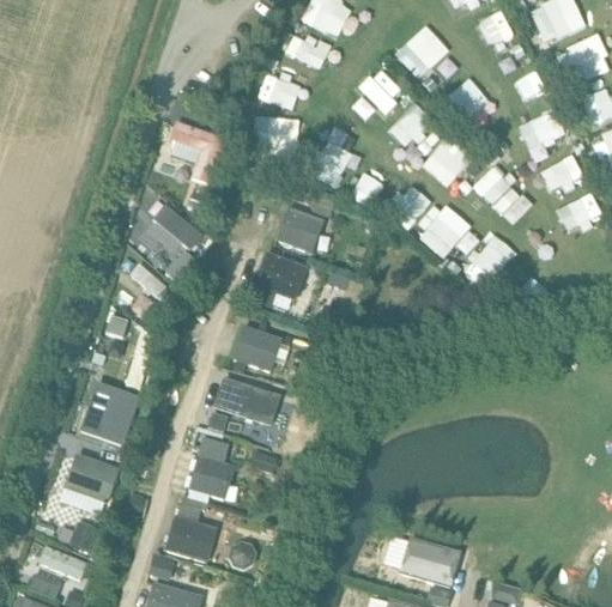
[(525,4),(516,7),(519,13),(522,22),(532,17),(528,8),(527,10),(525,4)]
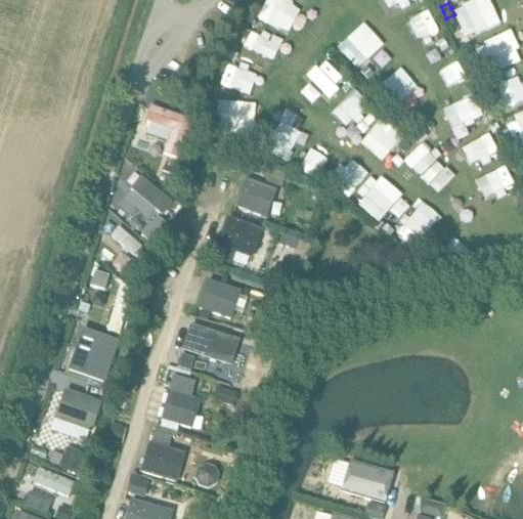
[(250,15),(247,20),(249,22),(248,25),(252,27),(256,18),(250,15)]
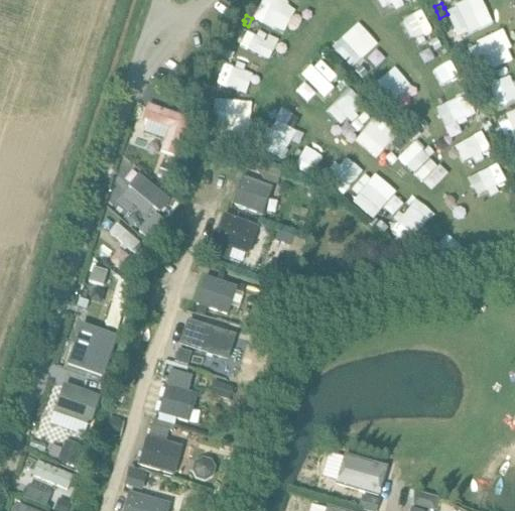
[(439,33),(430,38),(435,47),(444,42),(439,33)]
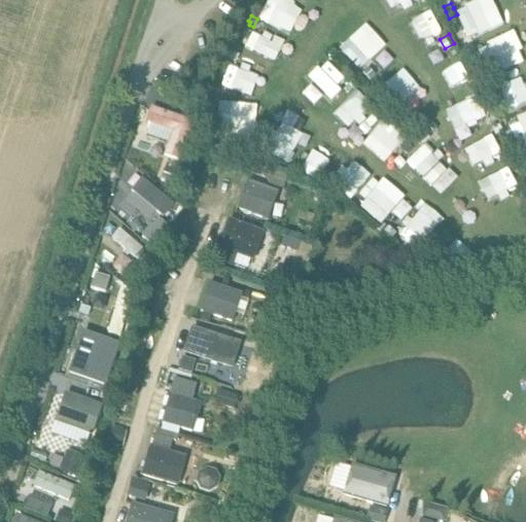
[(369,64),(363,69),(371,76),(376,71),(369,64)]
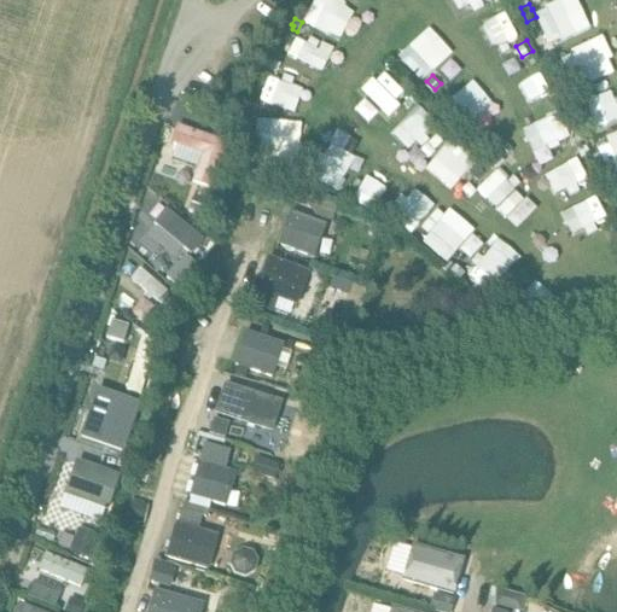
[(245,103),(245,114),(256,114),(257,103),(245,103)]
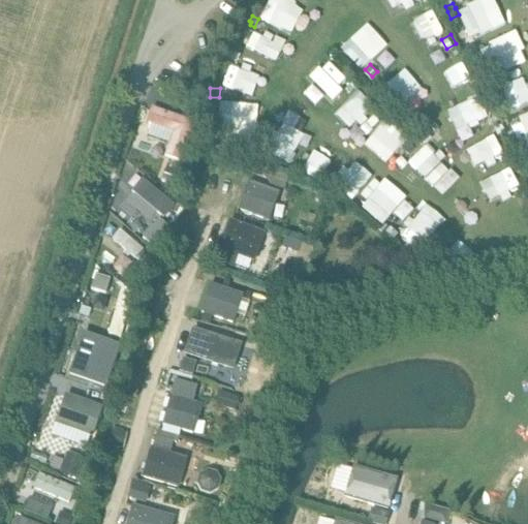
[(181,157),(194,118),(151,104),(147,119),(174,127),(165,152),(181,157)]
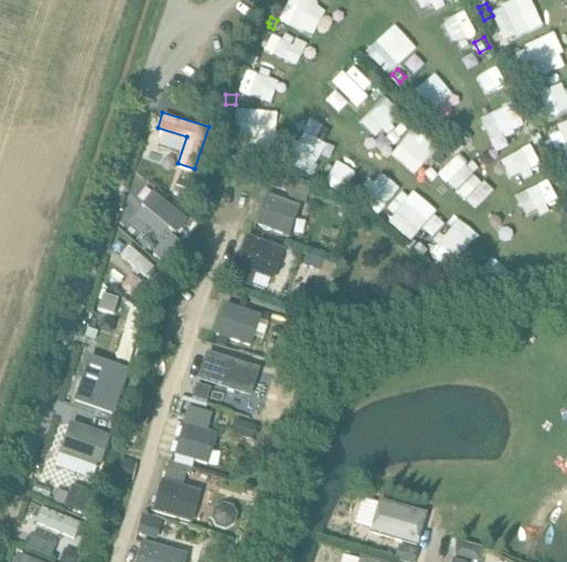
[(535,119),(527,122),(530,129),(538,125),(535,119)]
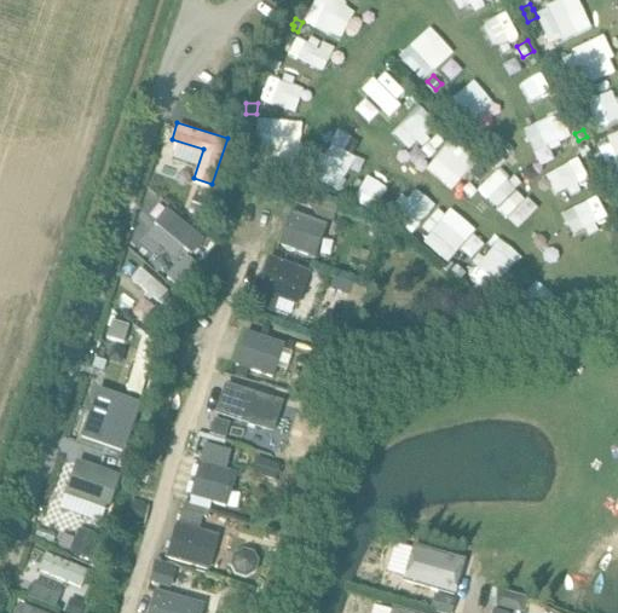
[(497,140),(485,143),(487,152),(500,149),(497,140)]
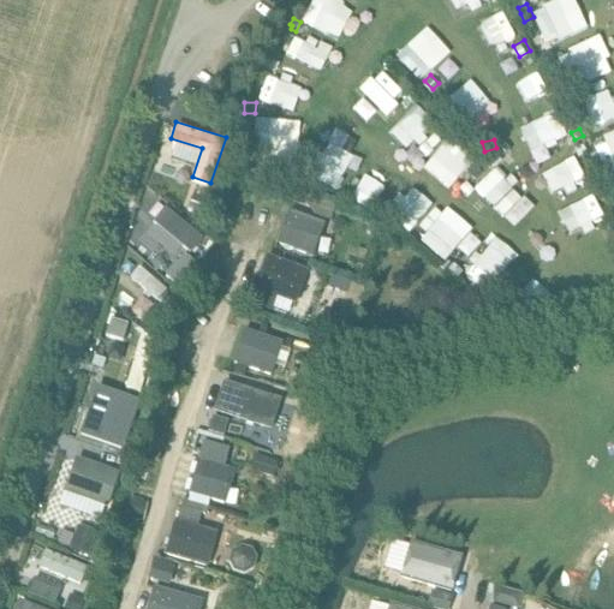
[(510,144),(502,150),(510,157),(517,153),(510,144)]
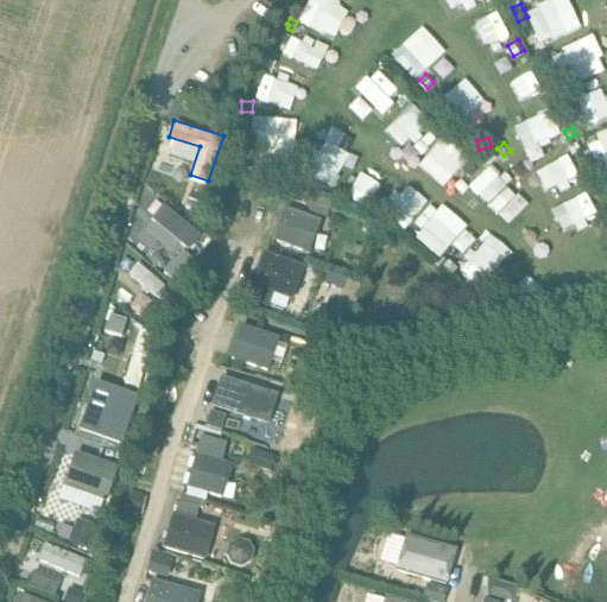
[(273,157),(271,164),(279,166),(282,160),(273,157)]
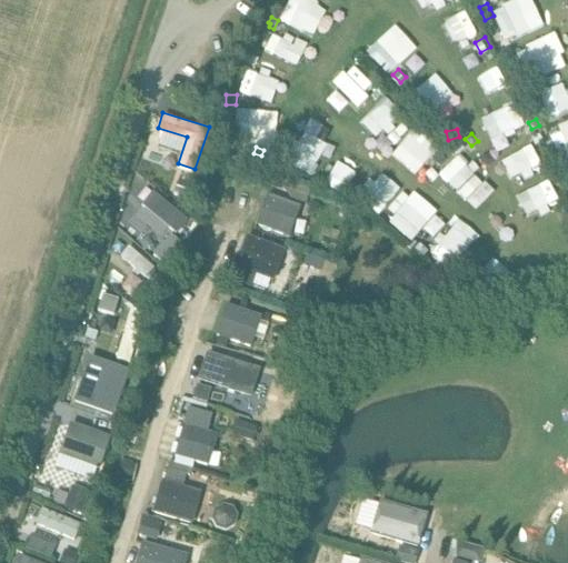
[(276,151),(270,163),(278,167),(284,154),(276,151)]
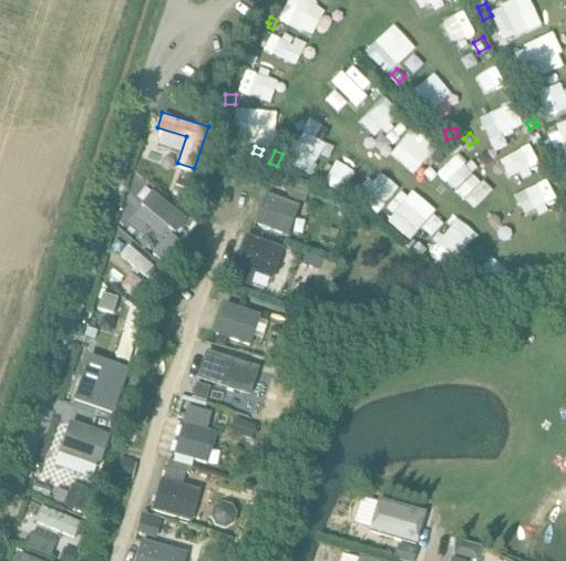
[(273,170),(269,179),(281,184),(285,176),(273,170)]
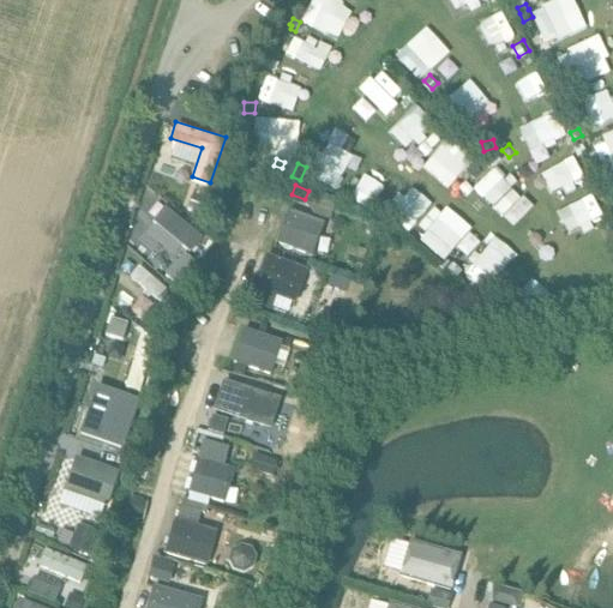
[(192,192),(188,203),(202,208),(205,197),(192,192)]
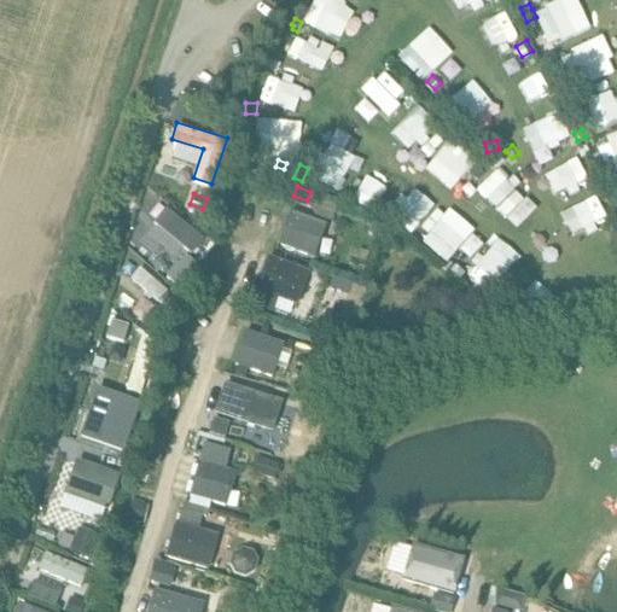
[(380,202),(374,210),(383,215),(388,205),(380,202)]
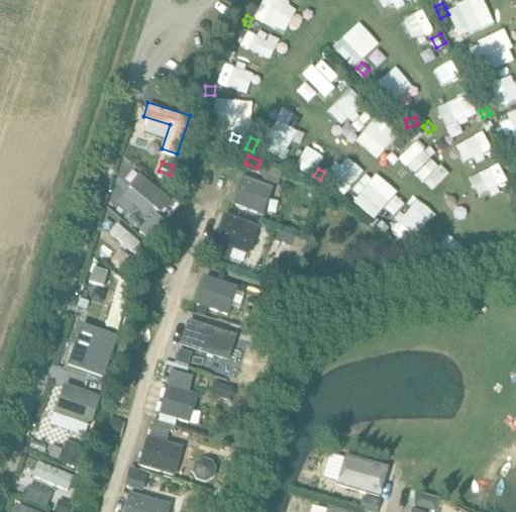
[(139,171),(129,184),(131,186),(153,204),(161,210),(172,197),(167,194),(139,171)]
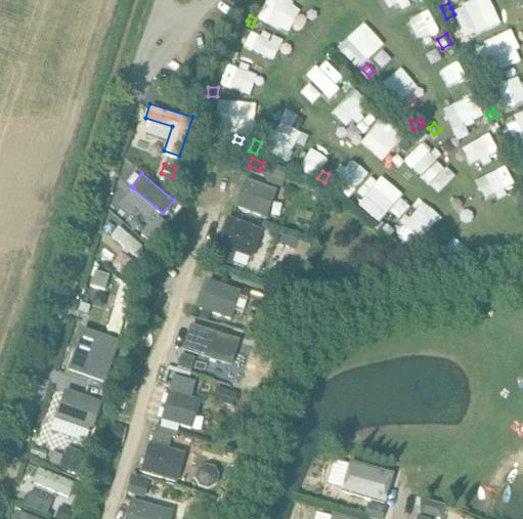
[(248,175),(236,204),(266,215),(277,186),(248,175)]
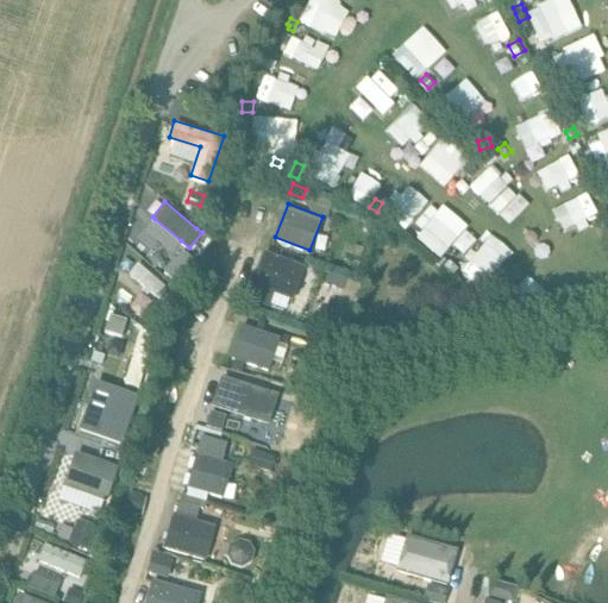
[(305,263),(265,249),(259,263),(254,278),(248,296),(270,305),(275,290),(293,297),(305,263)]
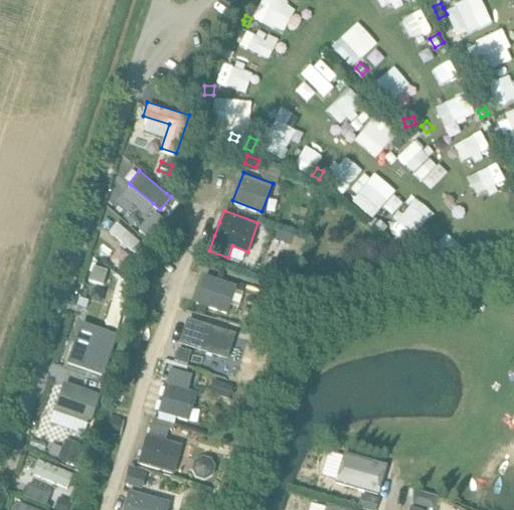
[(373,213),(368,219),(374,223),(379,218),(373,213)]
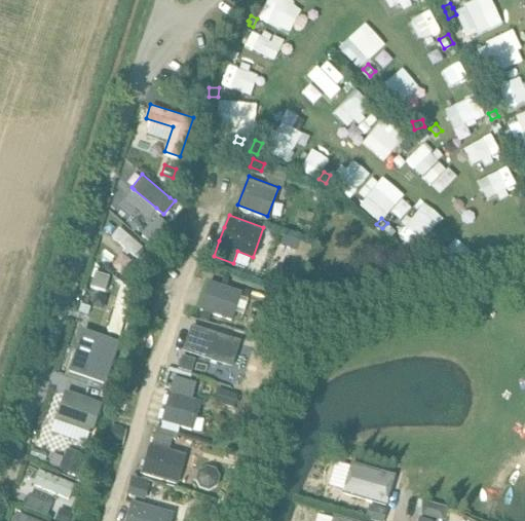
[(149,221),(141,231),(151,239),(159,230),(149,221)]
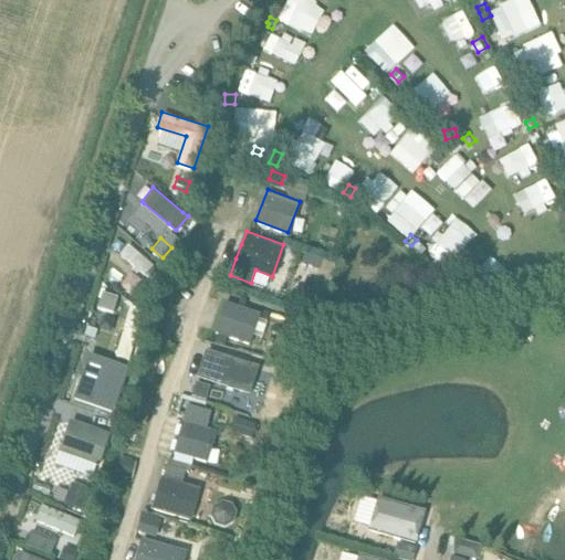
[(418,239),(411,245),(420,253),(426,246),(418,239)]
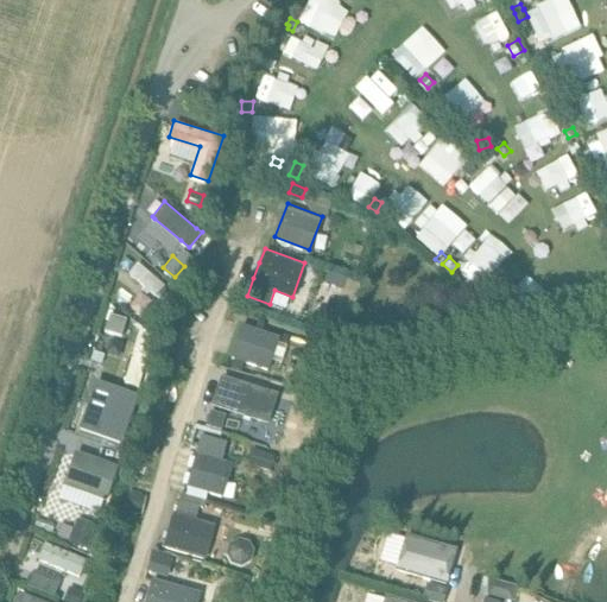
[(157,293),(165,284),(139,261),(130,272),(157,293)]
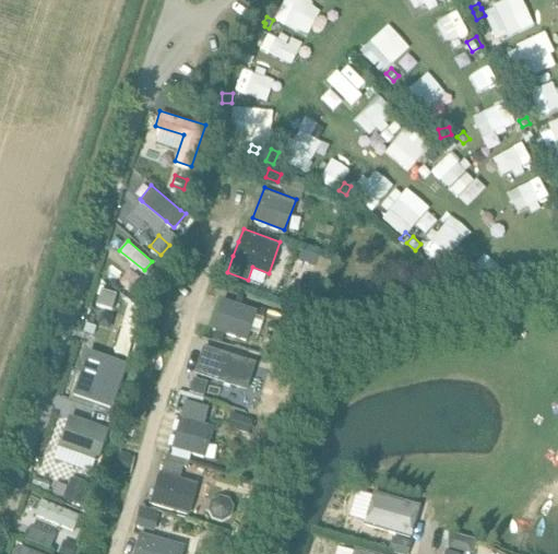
[(456,259),(450,267),(458,273),(464,264),(456,259)]
